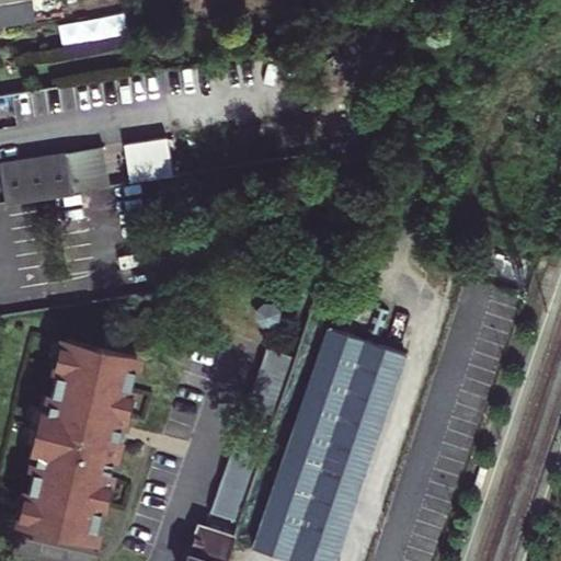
[(0,26),(36,22),(35,16),(33,0),(0,4),(0,26)]
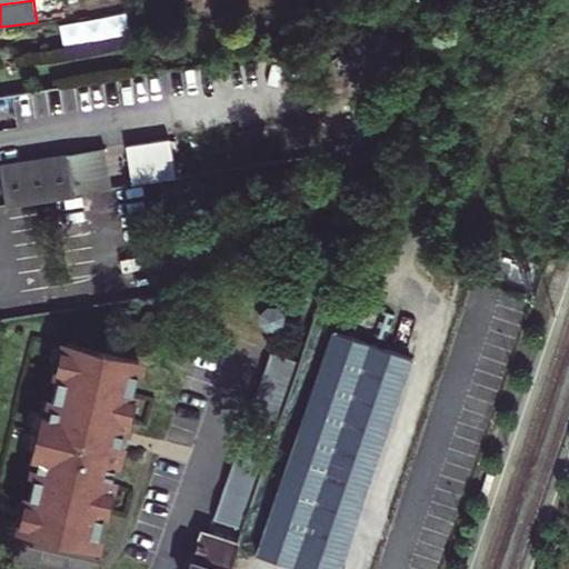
[(66,17),(65,11),(36,17),(37,22),(66,17)]
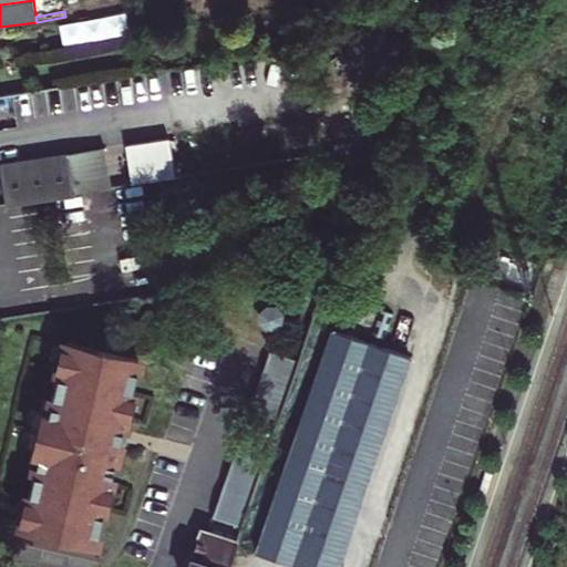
[(0,94),(0,106),(18,104),(16,92),(0,94)]
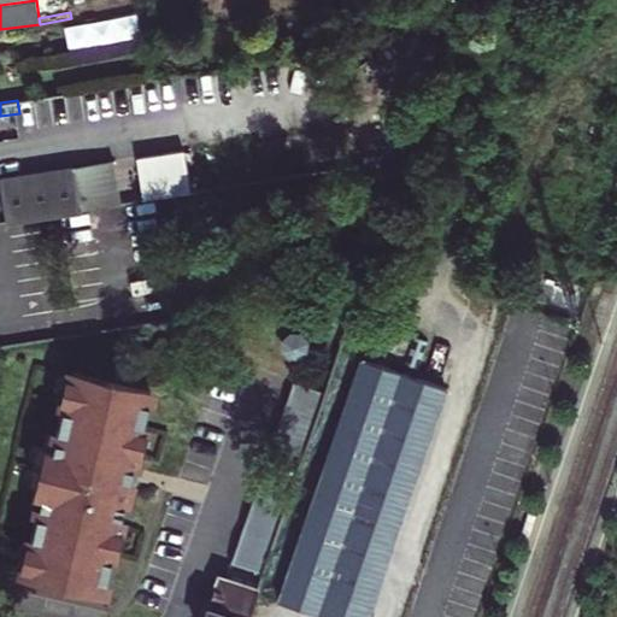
[(19,123),(0,125),(0,160),(10,159),(7,145),(23,142),(19,123)]
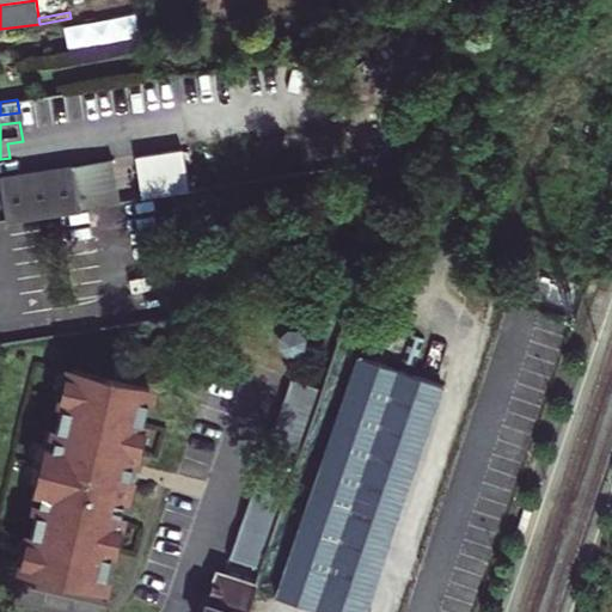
[(134,152),(157,147),(154,135),(132,140),(134,152)]
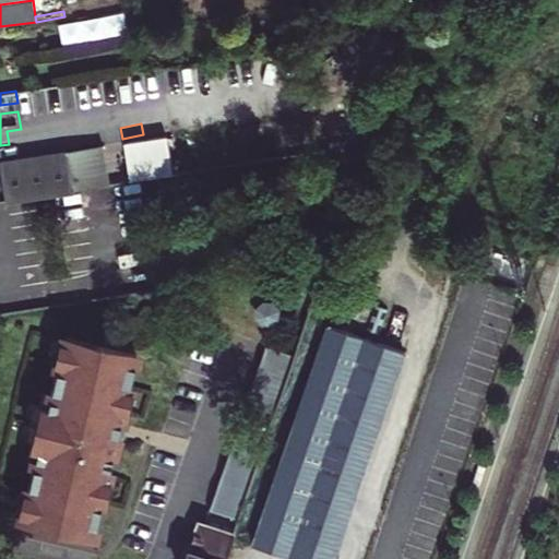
[(107,185),(100,145),(0,161),(0,168),(6,202),(107,185)]
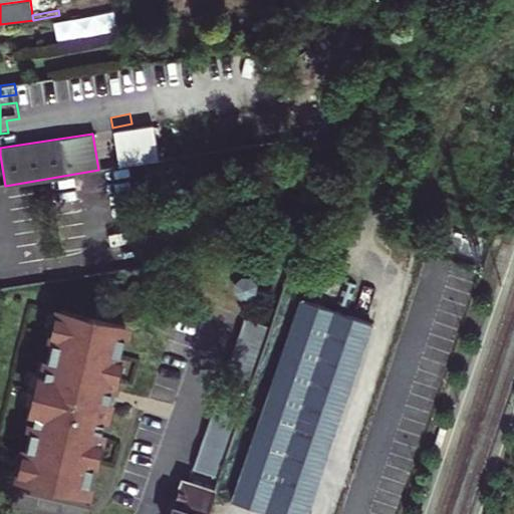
[(241,296),(249,296),(255,291),(255,284),(250,278),(242,277),(237,282),(236,290),(241,296)]
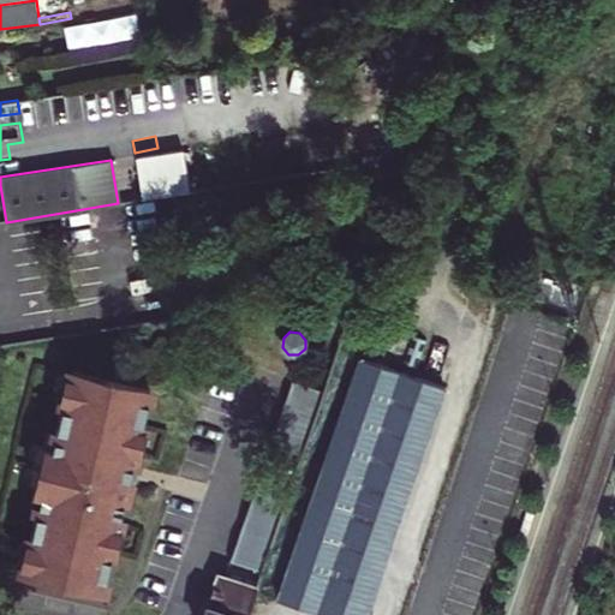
[(360,357),(276,599),(324,614),(366,614),(445,386),(360,357)]
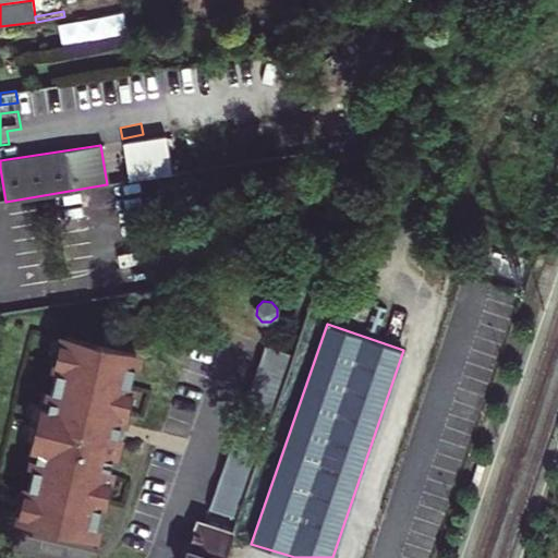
[(22,513),(94,532),(137,353),(64,336),(63,341),(59,360),(49,402),(40,400),(28,445),(38,448),(27,493),(23,510),(22,513)]
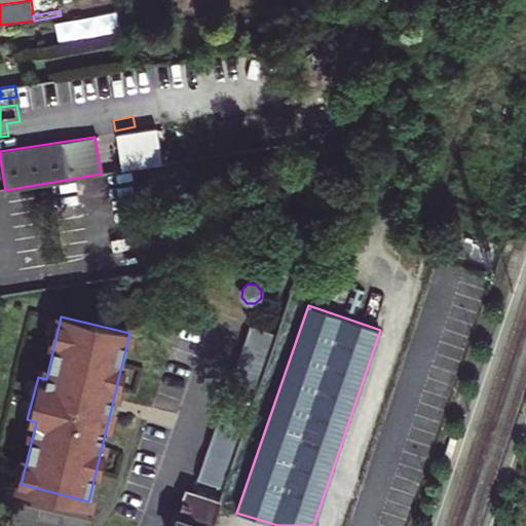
[(48,338),(55,339),(60,322),(53,321),(48,338)]
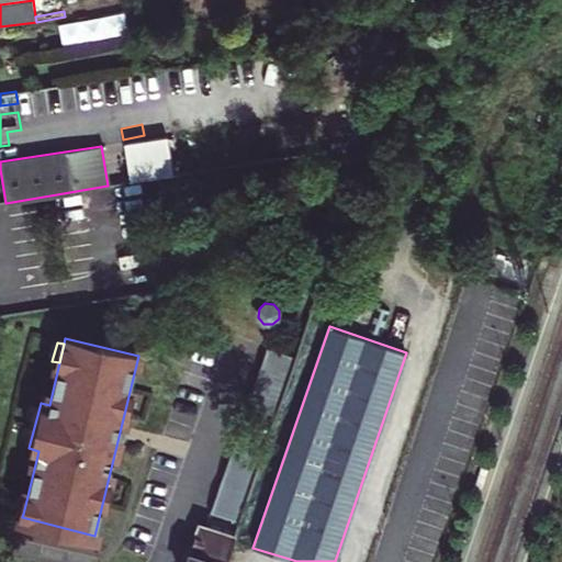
[(292,372),(296,358),(267,348),(262,362),(292,372)]
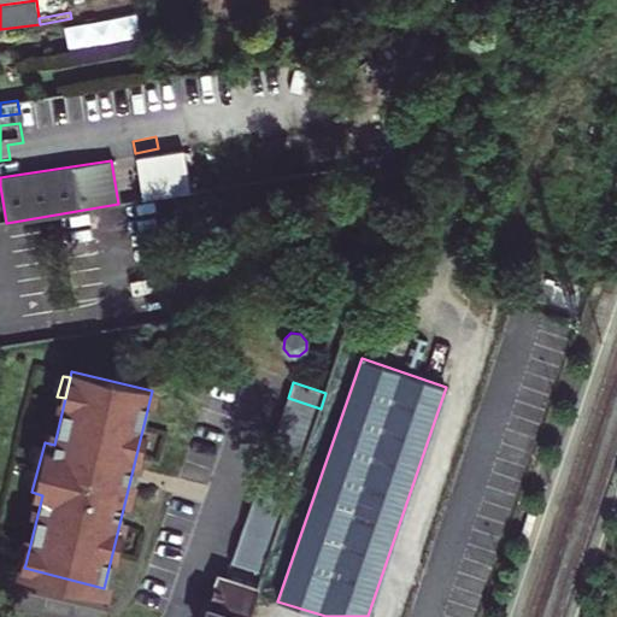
[(282,415),(315,425),(321,409),(288,398),(282,415)]
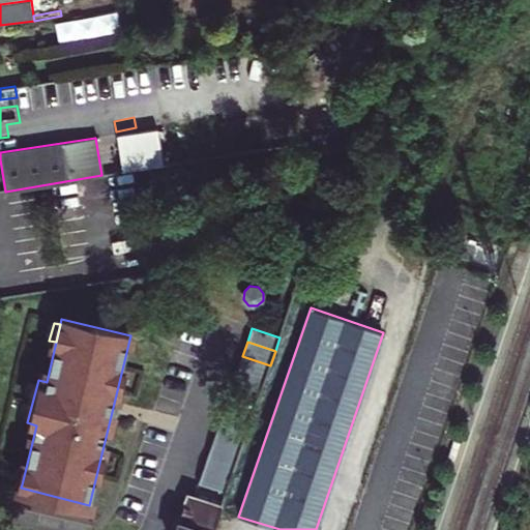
[(237,370),(265,380),(270,365),(242,356),(237,370)]
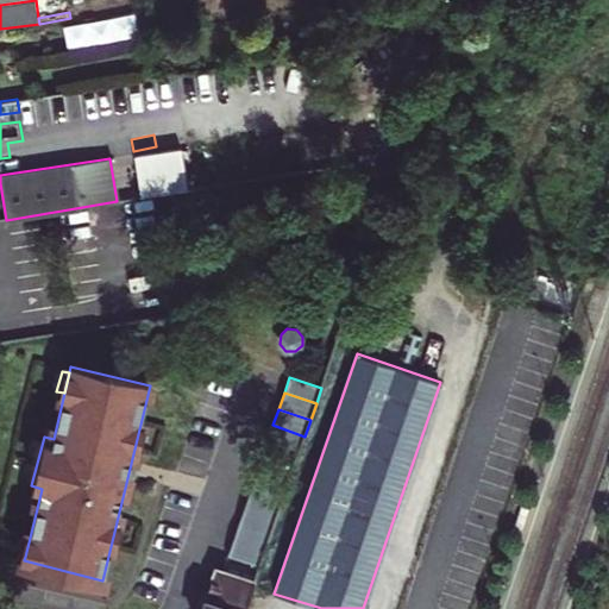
[(268,440),(300,452),(305,437),(272,425),(268,440)]
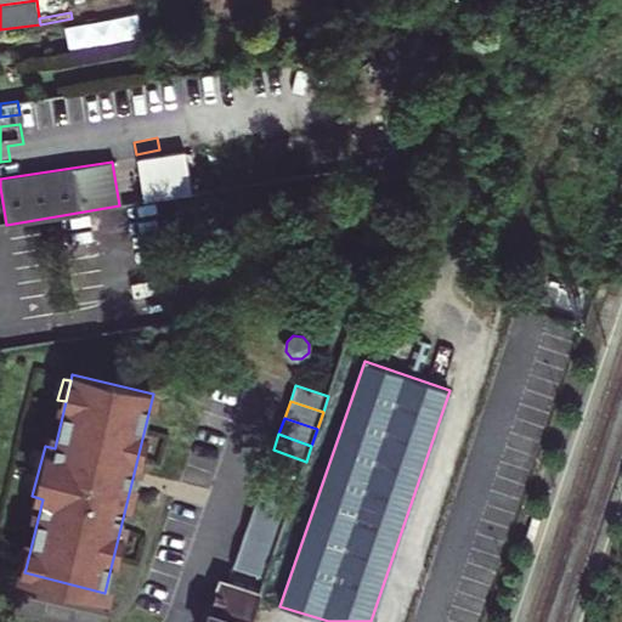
[(295,492),(301,475),(269,464),(263,481),(295,492)]
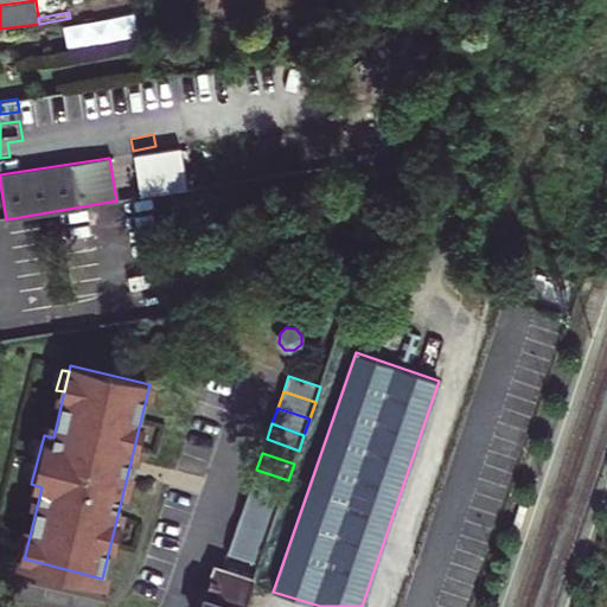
[(250,486),(282,497),(288,480),(256,470),(250,486)]
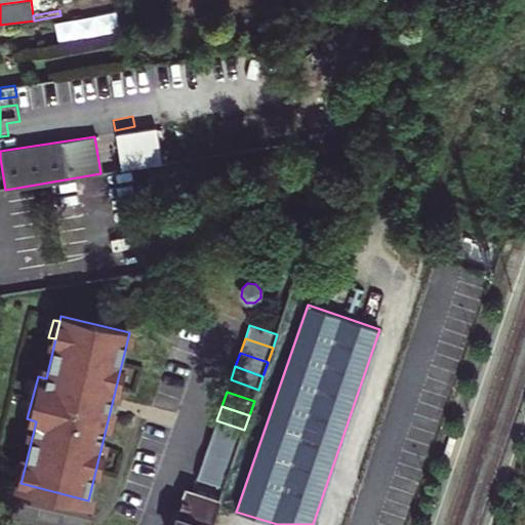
[(239,444),(244,430),(216,420),(212,436),(239,444)]
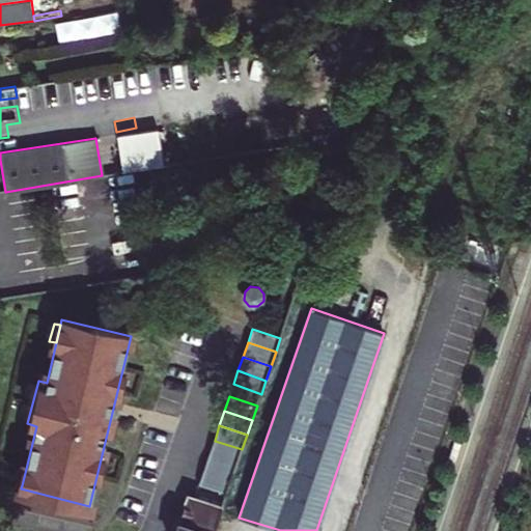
[(210,455),(236,465),(242,449),(215,441),(210,455)]
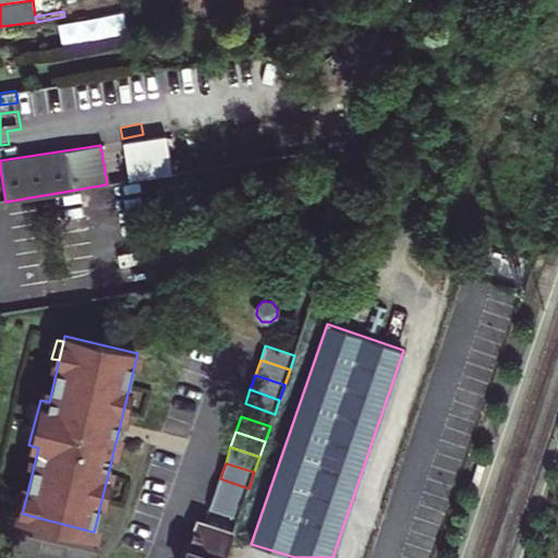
[(488,466),(481,464),(476,480),(483,482),(488,466)]
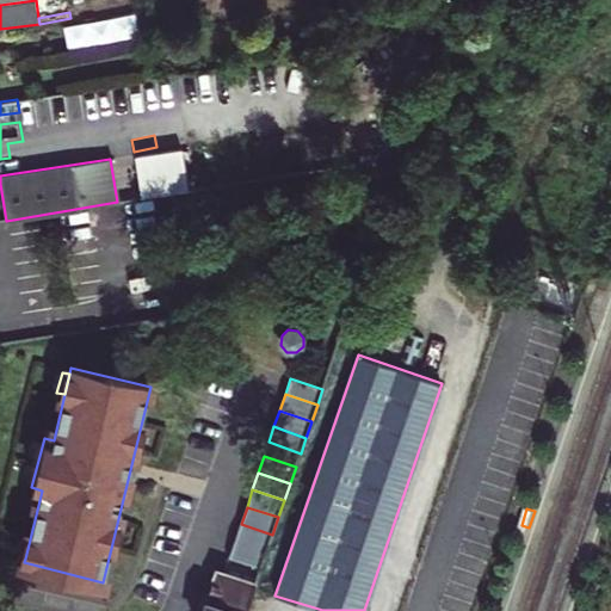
[(266,551),(272,535),(241,524),(235,541),(266,551)]
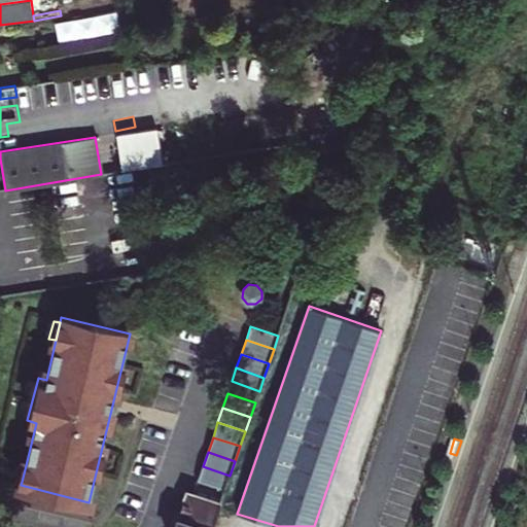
[(22,482),(26,465),(19,463),(14,480),(22,482)]
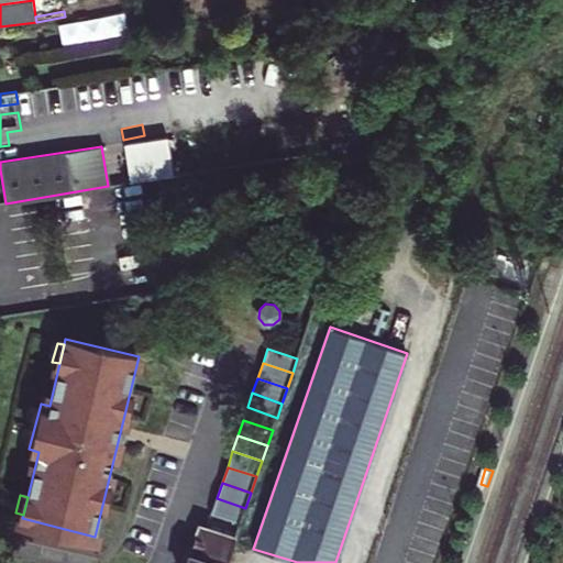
[(211,514),(241,523),(245,508),(217,498),(211,514)]
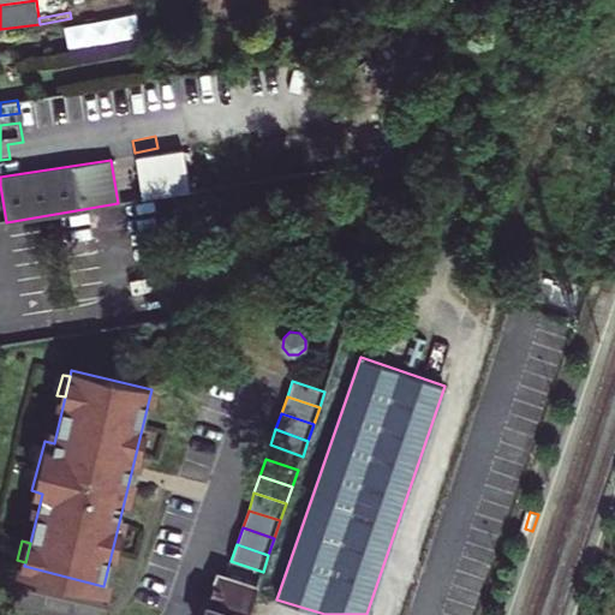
[(219,575),(206,614),(248,614),(257,589),(219,575)]
